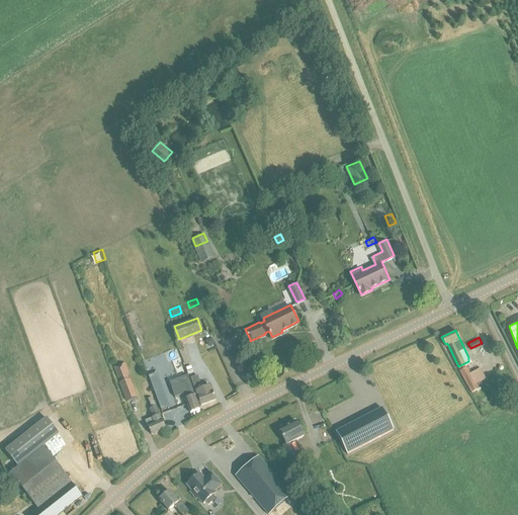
[(180,344),(175,346),(178,354),(183,352),(180,344)]
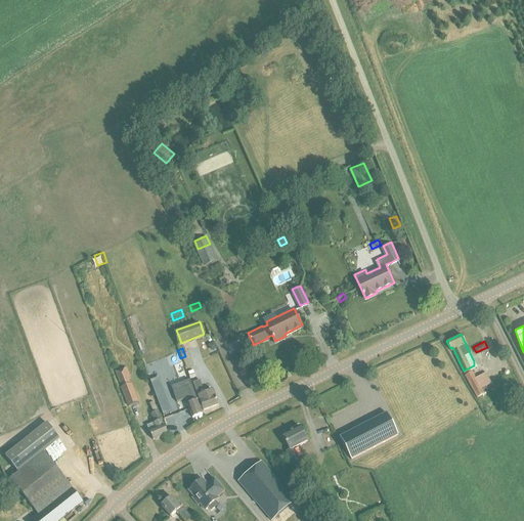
[(183,360),(176,362),(181,374),(187,372),(183,360)]
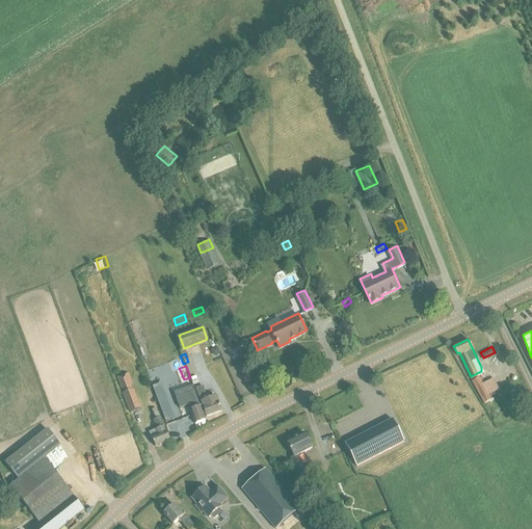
[(129,371),(117,375),(121,384),(124,392),(127,401),(130,411),(140,406),(137,398),(133,388),(133,389),(131,386),(130,382),(131,381),(133,381),(131,376),(129,371)]
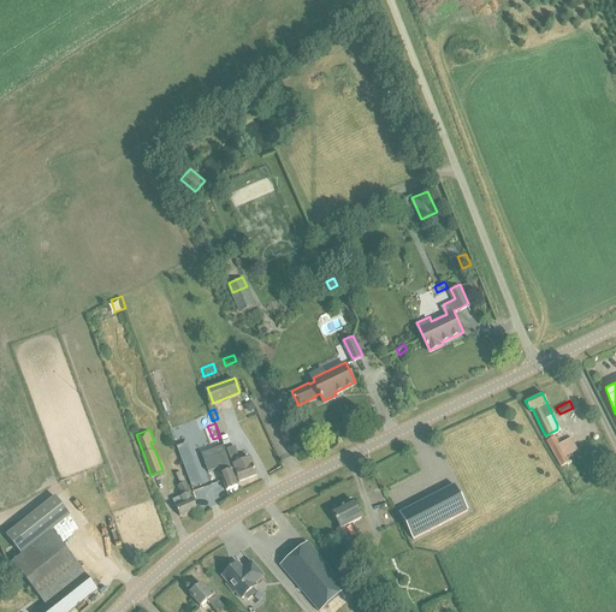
[(555,434),(546,438),(560,464),(569,459),(555,434)]
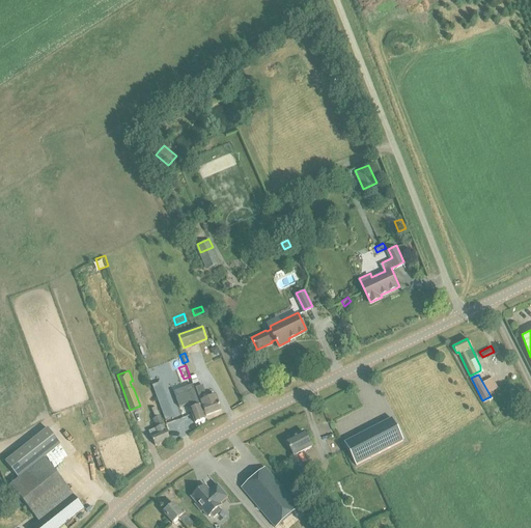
[(192,383),(174,389),(180,407),(188,404),(195,420),(205,416),(194,389),(192,383)]
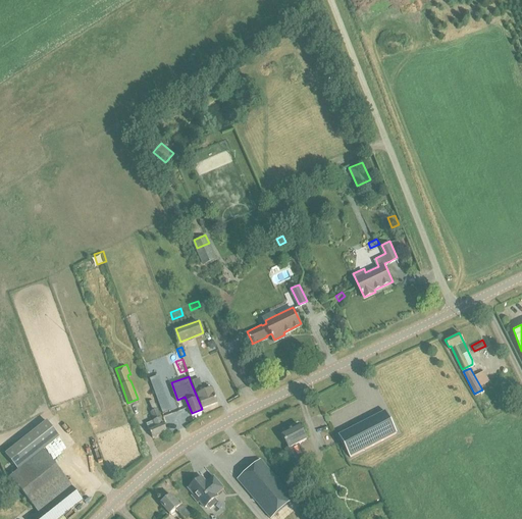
[(194,379),(203,406),(217,401),(214,393),(215,393),(213,386),(204,391),(200,377),(194,379)]
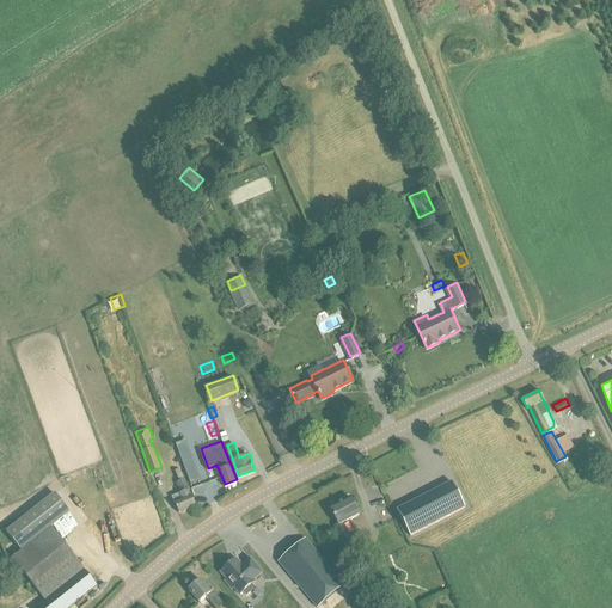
[(201,477),(191,453),(182,456),(190,480),(201,477)]
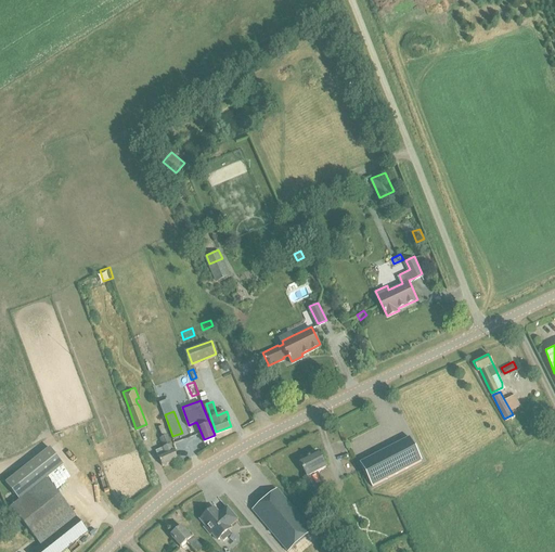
[(163,465),(178,458),(163,424),(158,426),(164,436),(160,437),(165,446),(156,450),(163,465)]
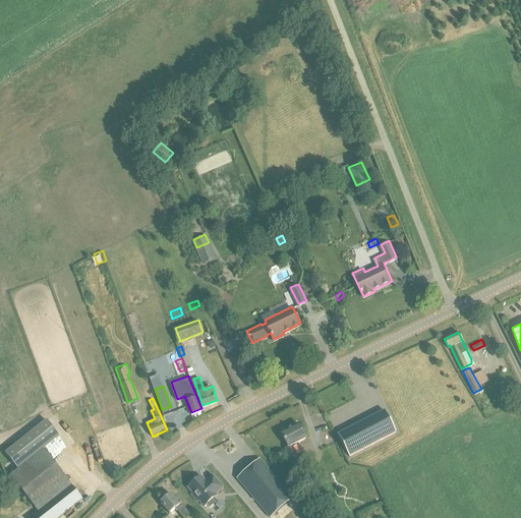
[(385,408),(339,432),(349,454),(396,430),(385,408)]
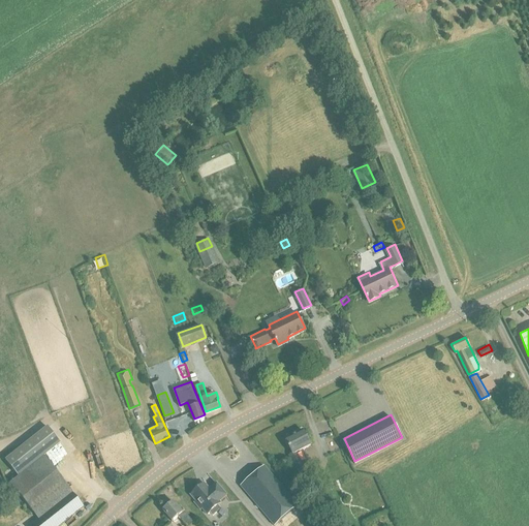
[(18,474),(43,454),(59,441),(45,424),(4,458),(18,474)]
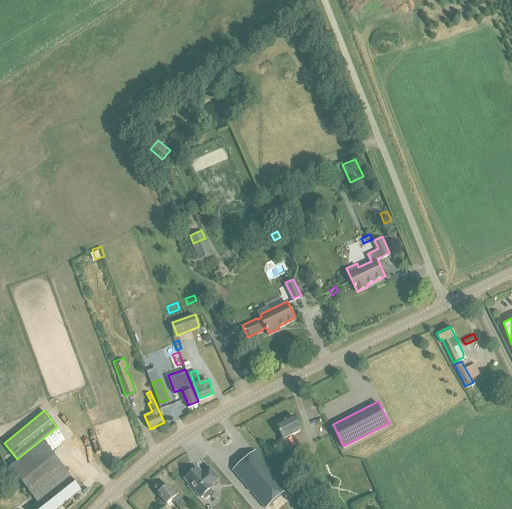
[(279,437),(289,456),(299,451),(295,443),(291,444),(286,434),(300,427),(292,413),(275,422),(283,436),(279,437)]
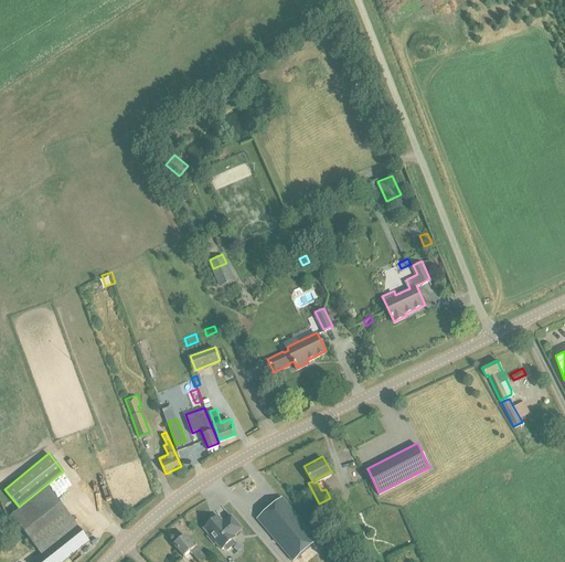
[(30,560),(31,561),(60,561),(89,539),(46,485),(19,507),(10,515),(41,552),(30,560)]
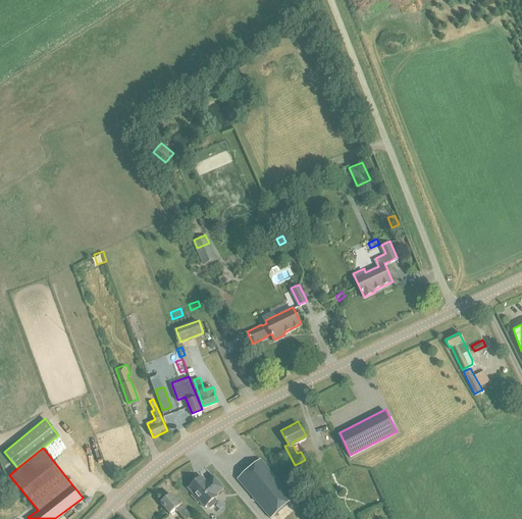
[(261,458),(238,477),(270,516),(294,497),(261,458)]
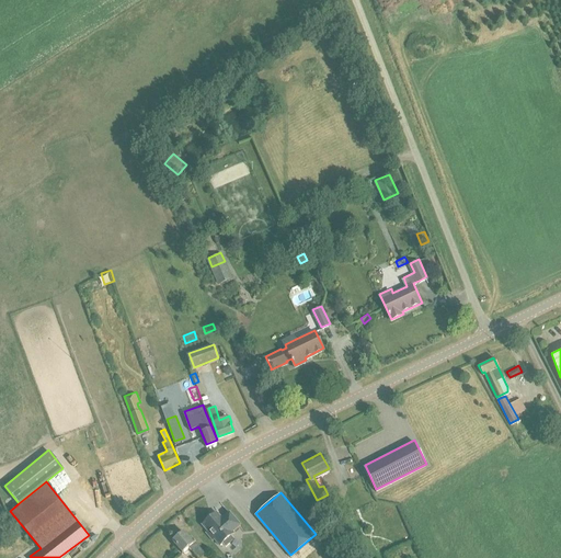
[(335,510),(328,496),(317,501),(324,515),(335,510)]
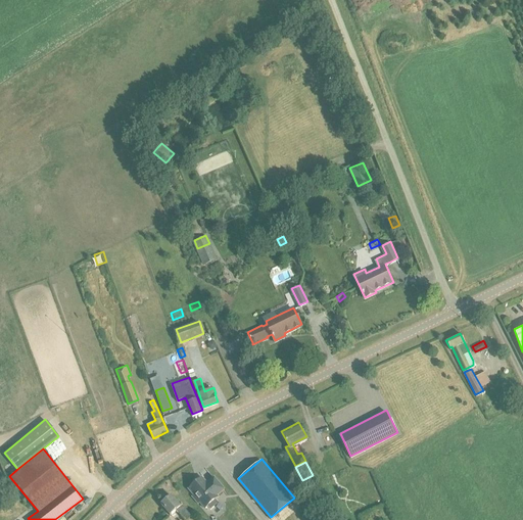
[(201,476),(189,487),(194,493),(192,494),(198,502),(200,501),(205,507),(207,504),(210,507),(218,501),(216,498),(218,495),(217,493),(224,487),(215,476),(206,482),(201,476)]
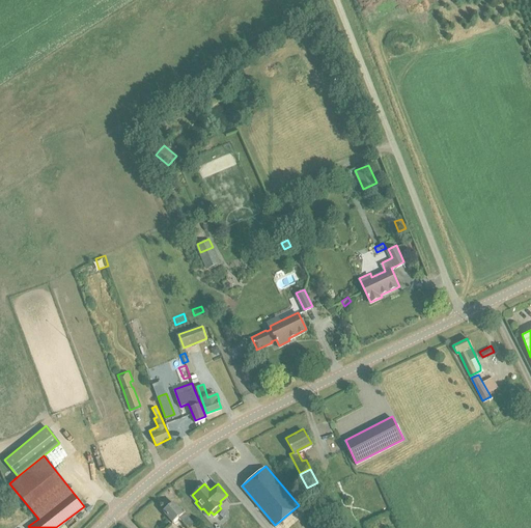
[(179,515),(186,523),(189,526),(195,521),(182,505),(179,507),(174,501),(164,508),(173,520),(179,515)]
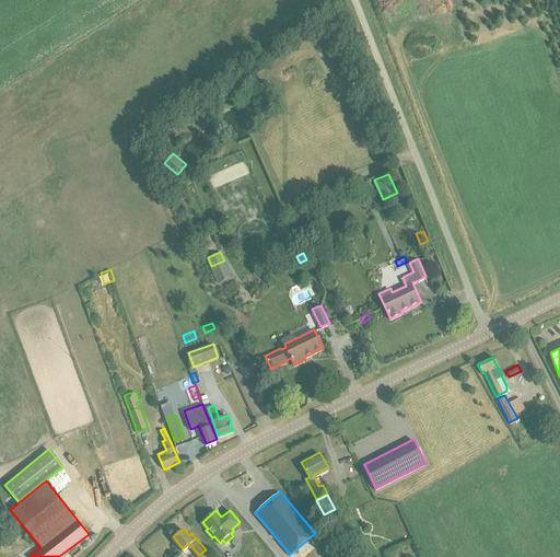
[(413,537),(401,541),(405,553),(417,549),(413,537)]
